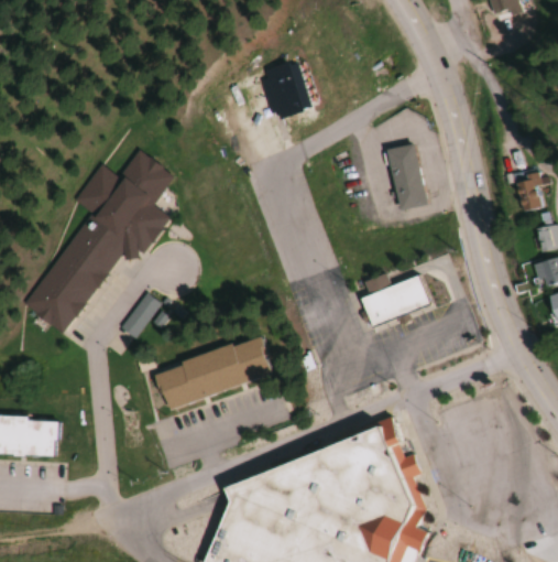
[(492,0),(495,12),(511,8),(513,14),(524,11),(521,0),(492,0)]
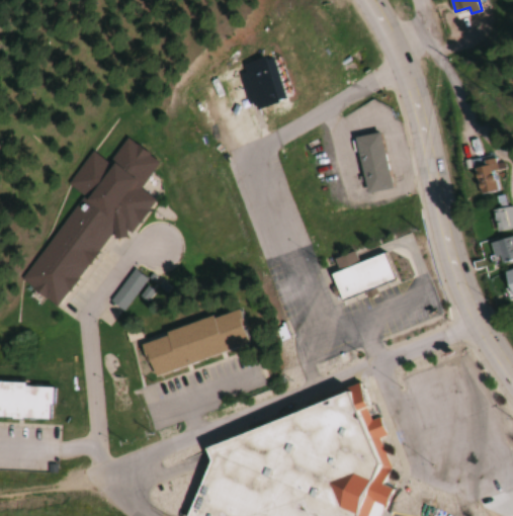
[(393,186),(380,131),(356,137),(368,192),(393,186)]
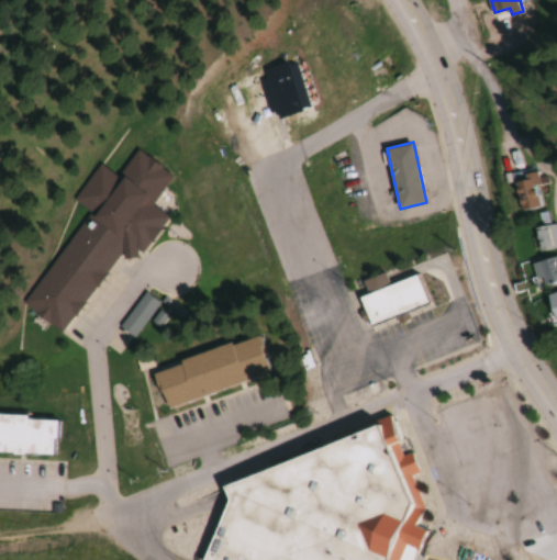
[(26,304),(67,332),(122,252),(137,261),(170,214),(154,204),(175,175),(137,149),(120,175),(101,163),(76,200),(90,210),(26,304)]
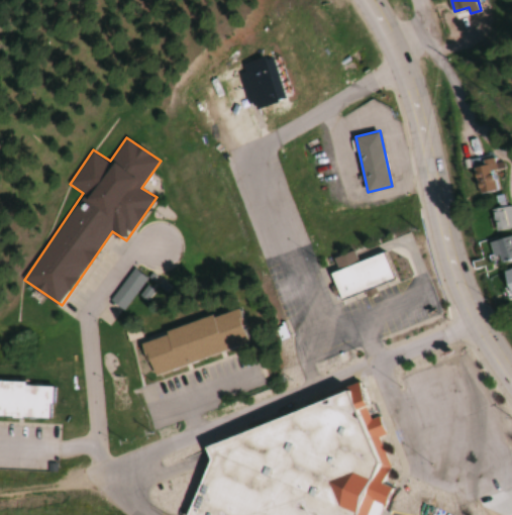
[(475,158),(483,193),(502,189),(494,153),(475,158)]
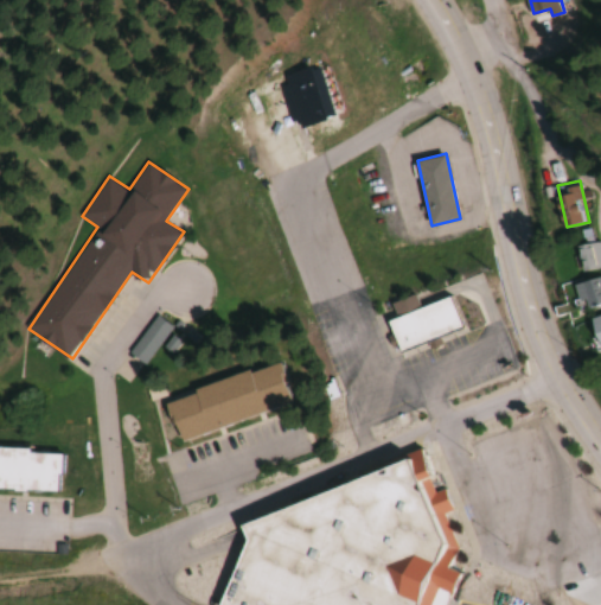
[(587,272),(600,268),(600,240),(579,246),(587,272)]
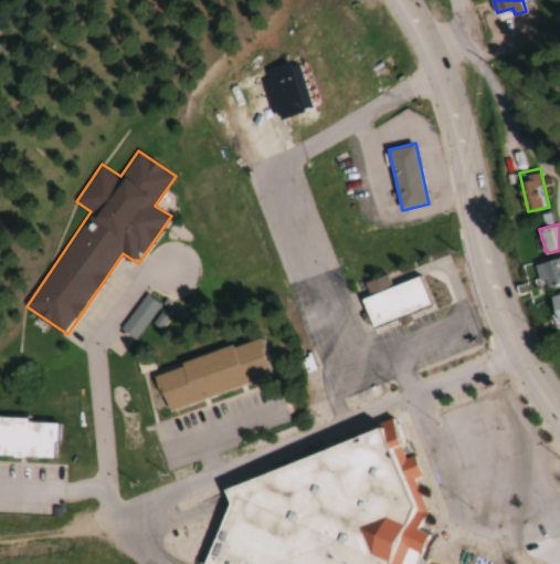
[(559,259),(536,267),(542,289),(559,283),(559,259)]
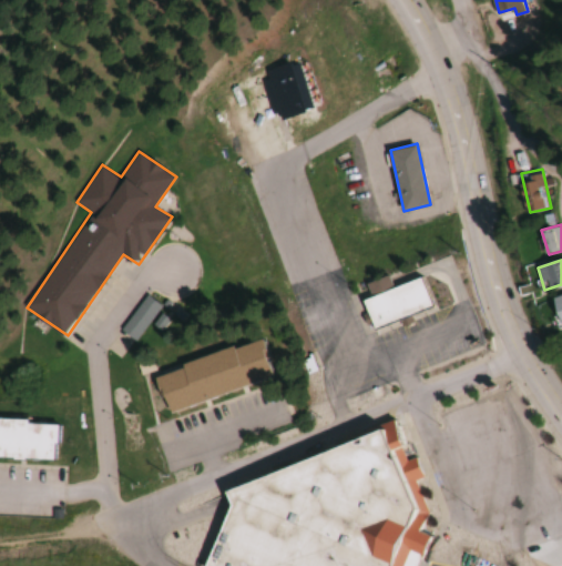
[(365,299),(375,327),(433,309),(422,275),(394,285),(390,275),(368,282),(373,296),(365,299)]
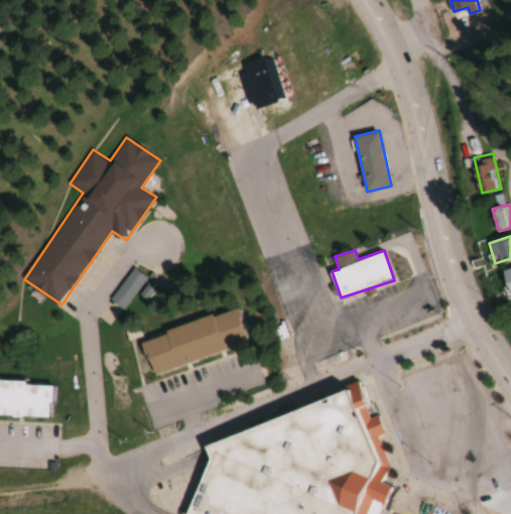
[(114,301),(128,309),(147,275),(133,267),(114,301)]
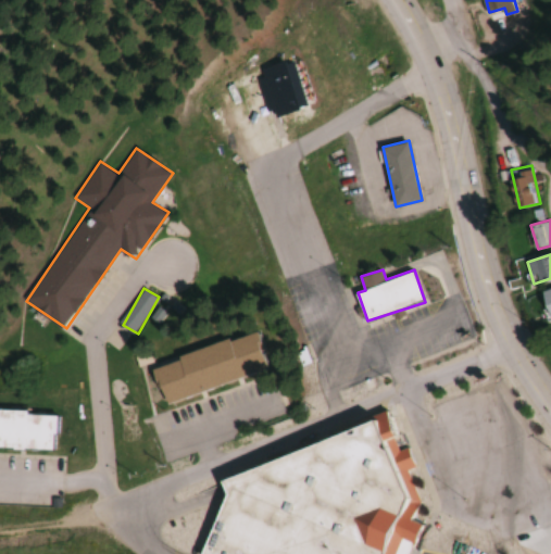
[(152,364),(163,403),(267,372),(257,332),(152,364)]
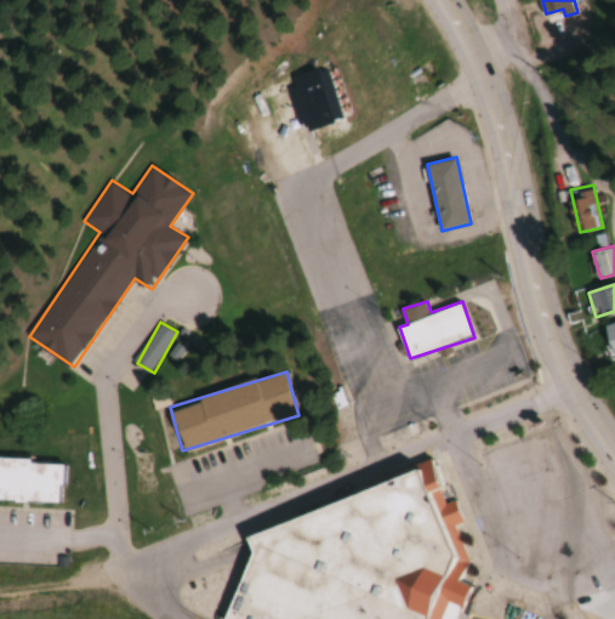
[(0,456),(0,500),(64,503),(66,459),(0,456)]
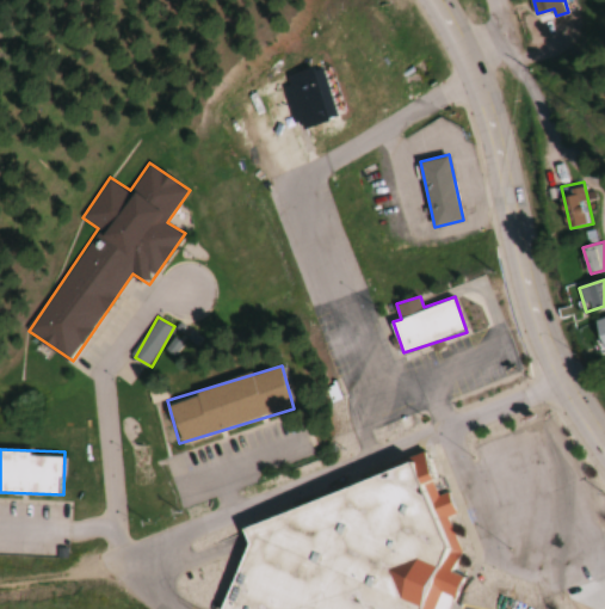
[(218,608),(433,608),(436,607),(442,608),(449,608),(465,576),(452,568),(465,551),(452,515),(461,511),(454,487),(442,493),(428,449),(409,456),(413,461),(240,528),(247,545),(218,608)]
